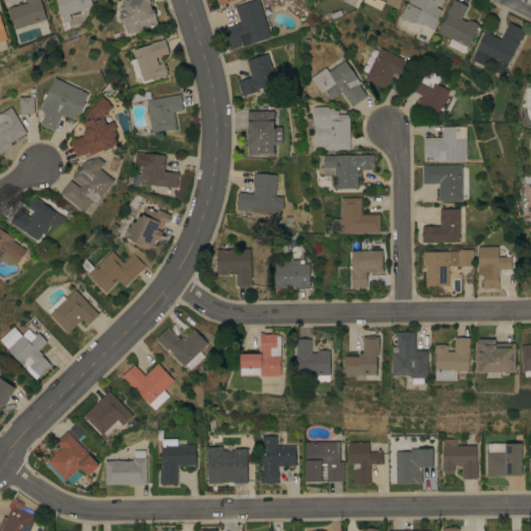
[(42,0),(48,20),(16,30),(10,10),(8,11),(8,8),(10,8),(10,7),(17,5),(17,6),(27,3),(26,0),(42,0)]
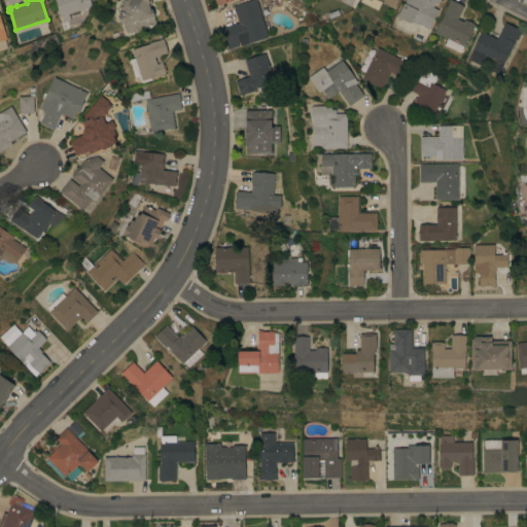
[(91,0),(93,6),(70,13),(72,21),(65,23),(63,16),(61,16),(56,0),(91,0)]
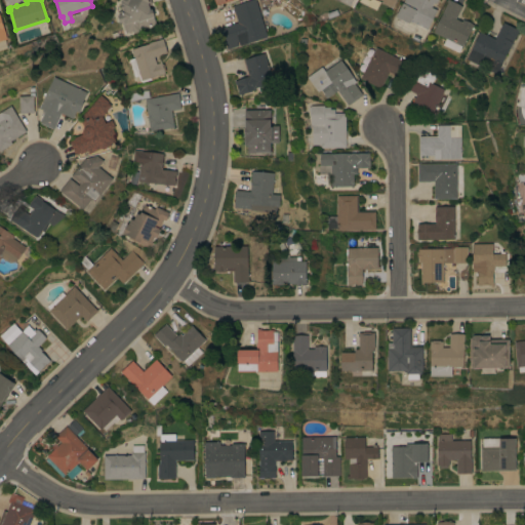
[(151,0),(153,5),(150,5),(151,9),(153,9),(155,17),(157,24),(140,29),(139,32),(134,33),(132,32),(126,34),(123,23),(121,23),(119,15),(122,14),(121,11),(123,10),(121,4),(122,3),(121,1),(122,1),(121,0),(151,0)]
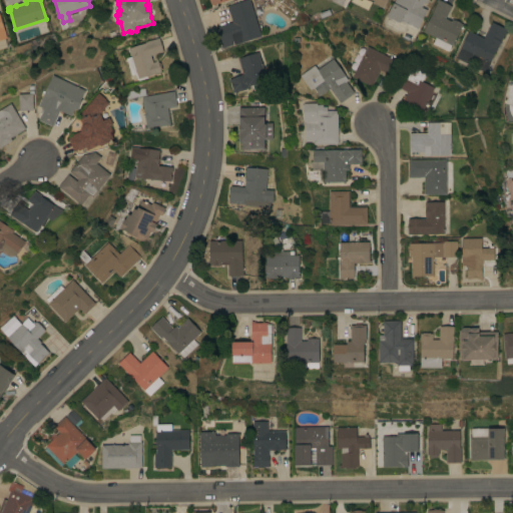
[(242,0),(249,0),(250,3),(251,2),(262,36),(235,45),(234,41),(232,41),(233,45),(222,48),(216,27),(228,23),(223,8),(227,6),(227,5),(239,1),(242,0)]
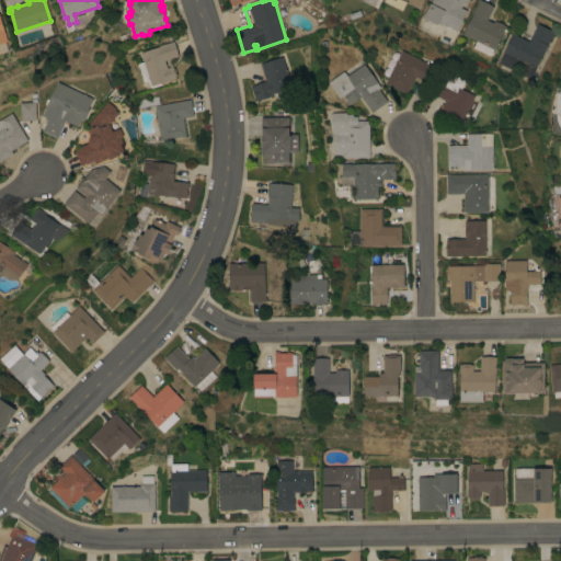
[(424,0),(420,9),(409,3),(407,3),(403,11),(385,1),(385,0),(424,0)]
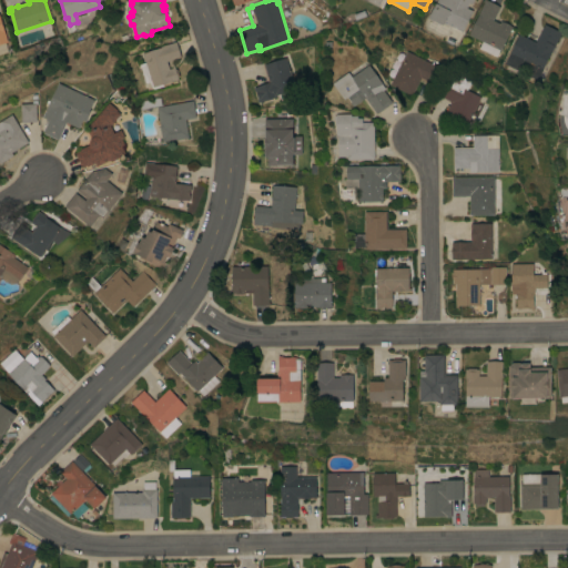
[(474,0),(473,4),(472,3),(468,9),(473,11),(463,32),(444,23),(444,26),(429,18),(438,0),(474,0)]
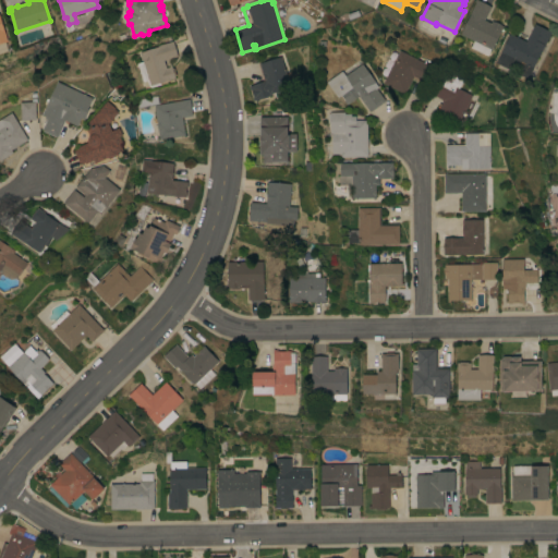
[(477,0),(492,7),(485,20),(492,23),(493,21),(496,23),(496,22),(500,24),(500,25),(504,26),(492,50),(492,49),(488,56),(471,48),(474,41),(461,35),(471,13),(476,2),(474,2),(474,0),(477,0)]
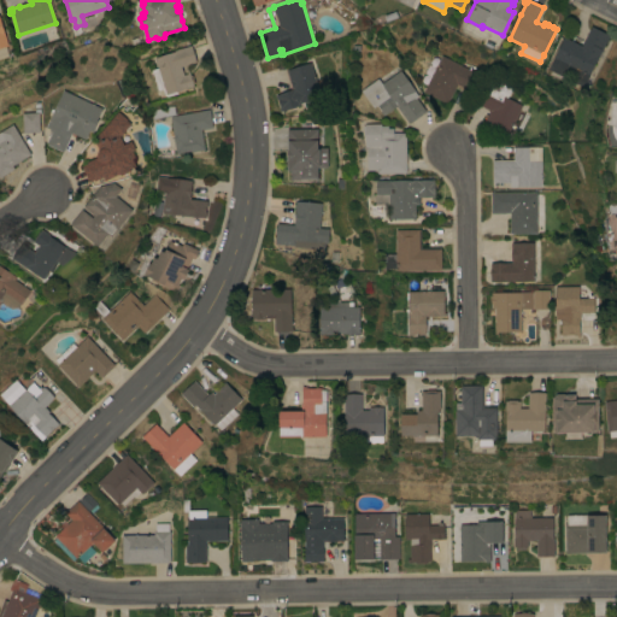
[(0,15),(10,46),(0,48),(0,15)]
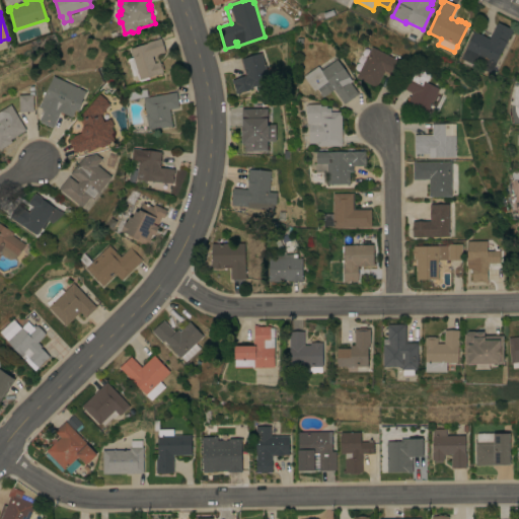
[(513,29),(492,73),(461,59),(466,49),(464,47),(470,34),(472,35),(474,31),(490,39),(498,22),(513,29)]
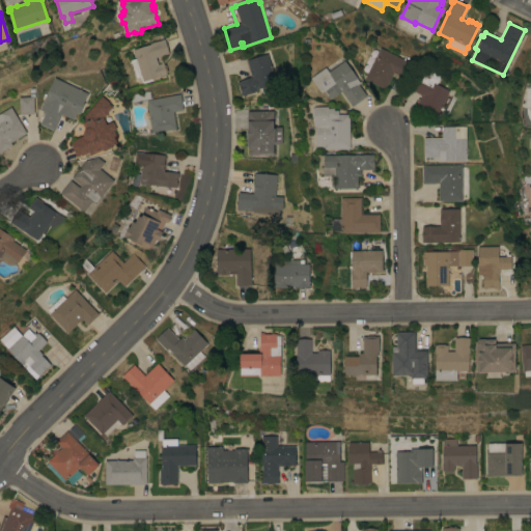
[(140,77),(137,78),(131,60),(137,59),(134,50),(150,45),(150,44),(165,39),(170,54),(157,58),(159,64),(164,63),(165,65),(166,64),(168,72),(167,73),(168,75),(154,79),(154,81),(145,84),(142,82),(140,77)]
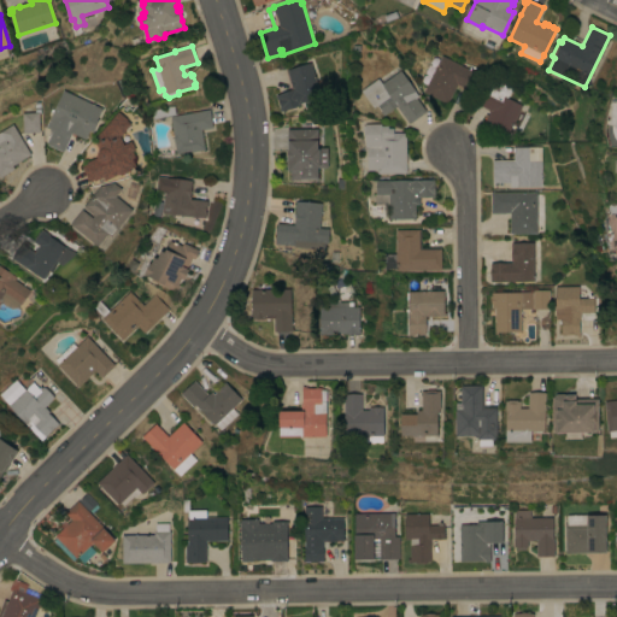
[(483,76),(474,95),(457,87),(447,106),(434,100),(435,98),(423,92),(430,78),(424,75),(432,59),(439,63),(442,56),(483,76)]
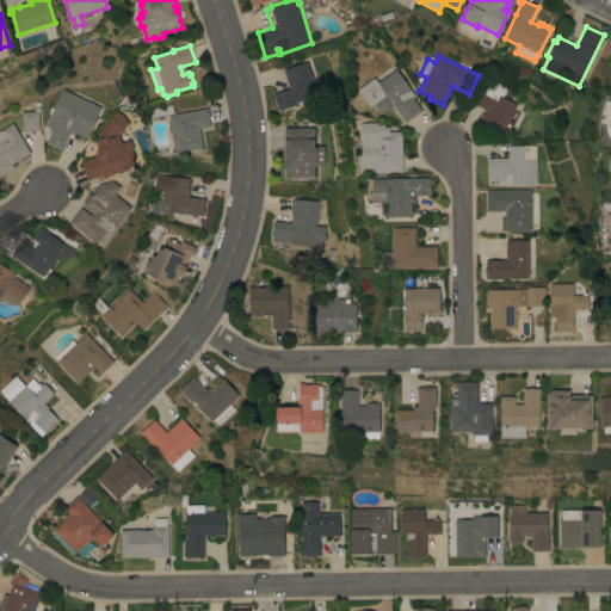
[(308,62),(314,80),(320,78),(322,85),(316,86),(321,103),(301,110),(298,104),(278,111),(277,106),(278,106),(276,98),(275,99),(273,94),(290,90),(284,69),(308,62)]
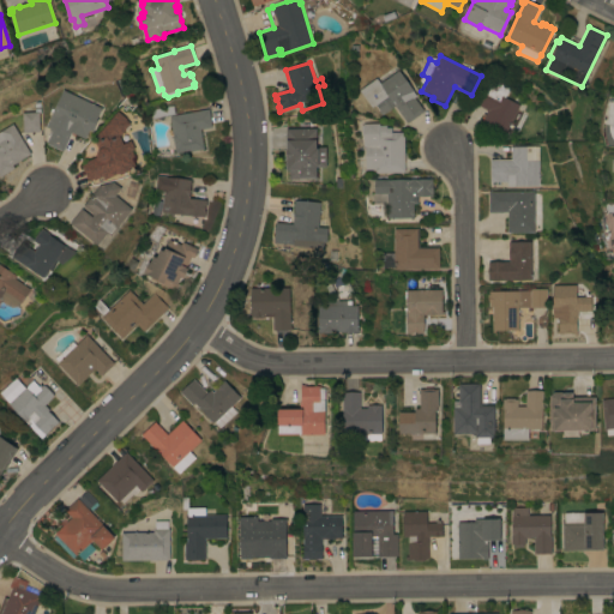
[(414,90),(413,90),(417,96),(415,98),(425,112),(408,124),(395,106),(381,115),(379,112),(380,110),(377,104),(373,108),(360,90),(377,78),(381,84),(399,71),(414,90)]
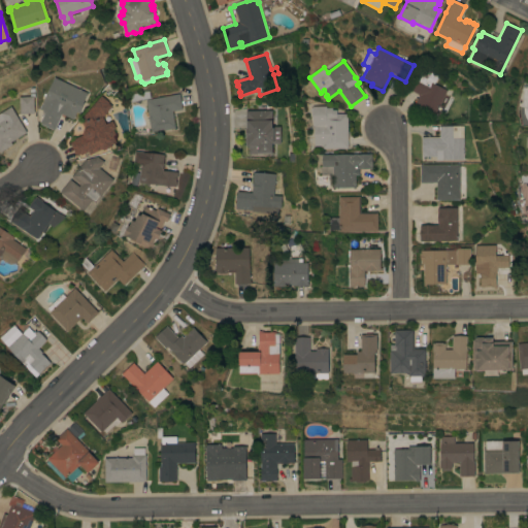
[(420,95),(406,89),(415,73),(418,74),(421,67),(438,76),(434,85),(447,91),(433,119),(413,108),(420,95)]
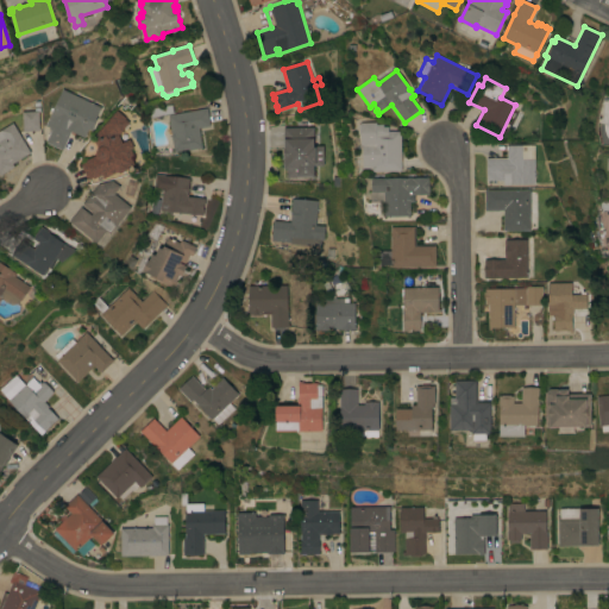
[(102,107),(96,119),(98,119),(93,131),(89,130),(85,138),(71,132),(63,150),(48,143),(49,142),(46,140),(51,131),(49,130),(50,127),(45,125),(62,89),(102,107)]
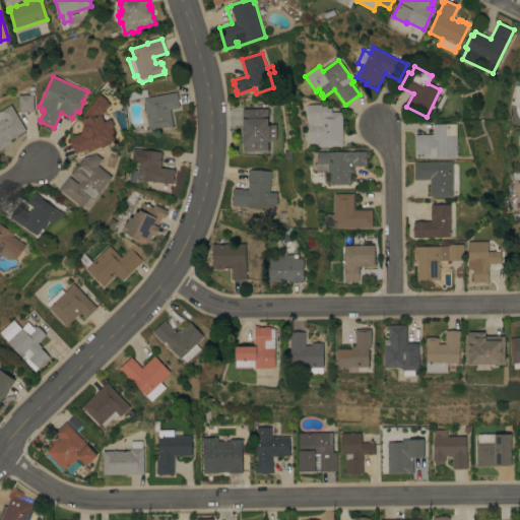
[(146,89),(147,96),(125,101),(123,93),(146,89)]
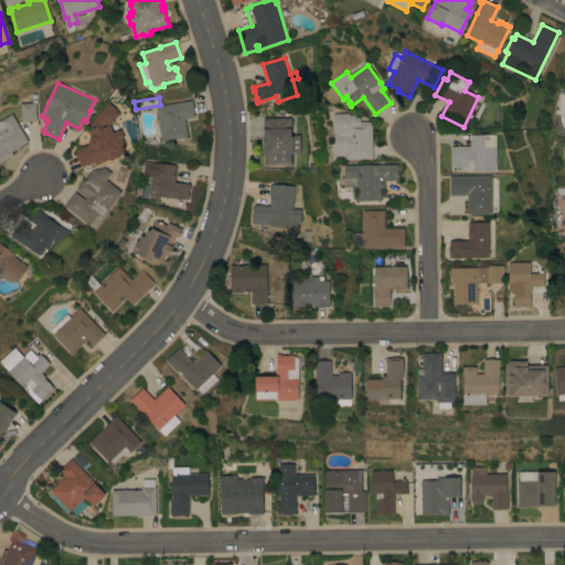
[(21,123),(21,104),(33,103),(32,98),(38,98),(38,104),(36,104),(38,121),(21,123)]
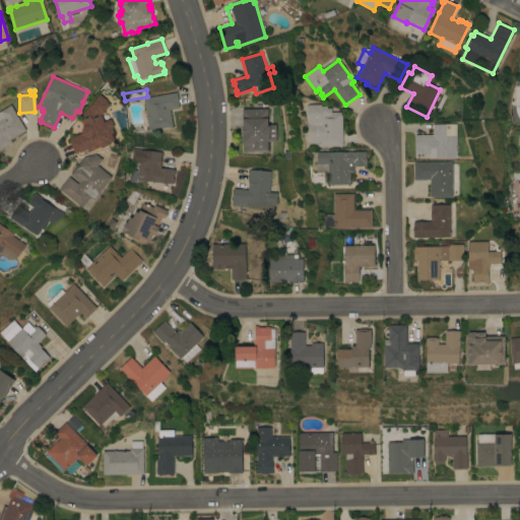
[(177,92),(180,108),(171,110),(174,126),(151,130),(151,129),(149,129),(143,99),(177,92)]
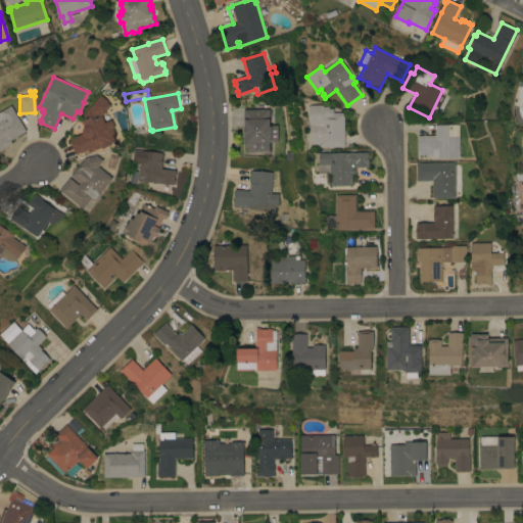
[(101,148),(100,147),(88,153),(87,151),(85,152),(85,150),(80,153),(79,152),(75,154),(67,140),(73,138),(73,137),(82,133),(82,131),(82,130),(83,129),(83,128),(80,121),(83,120),(81,115),(99,94),(106,101),(110,104),(101,115),(104,122),(110,119),(113,127),(111,128),(113,133),(111,134),(114,140),(109,142),(110,144),(101,148)]
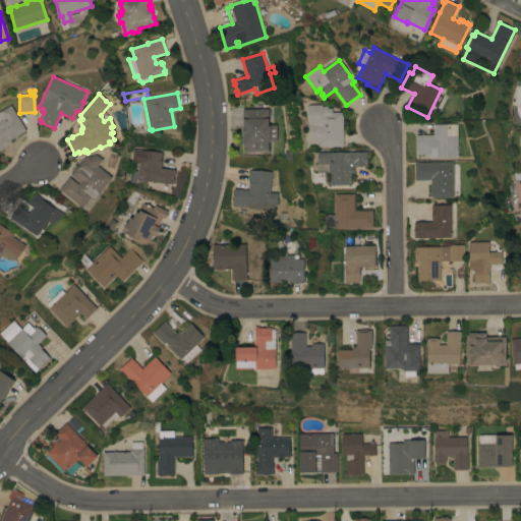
[(24,130),(9,140),(11,142),(0,150),(0,110),(9,105),(24,130)]
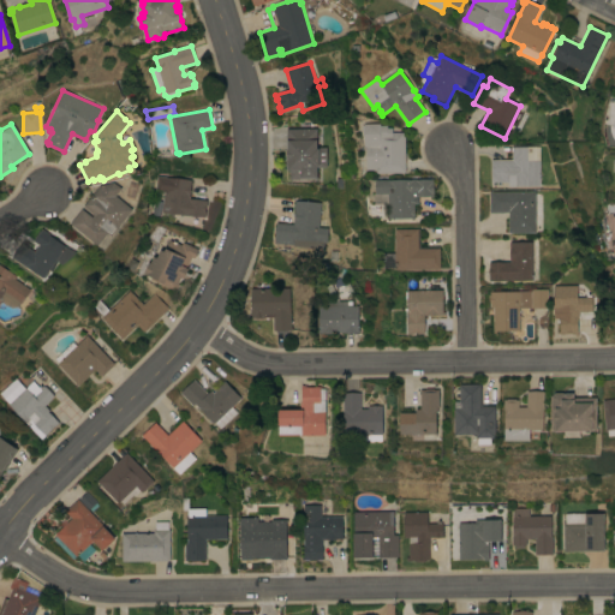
[(406,173),(377,173),(377,171),(368,171),(366,148),(365,148),(364,124),(381,124),(381,126),(388,126),(388,127),(393,127),(393,132),(405,132),(406,173)]
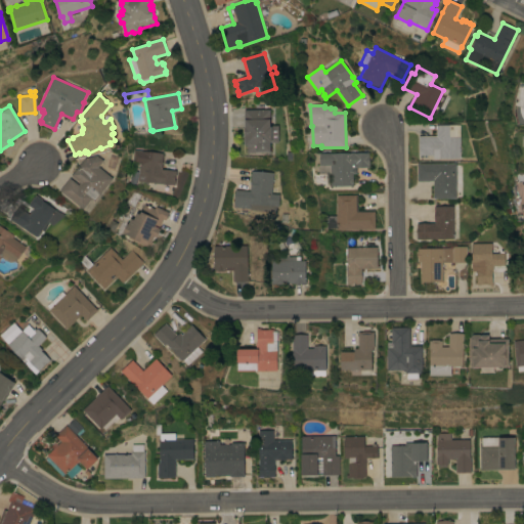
[(270,110),(270,126),(278,126),(278,143),(270,143),(270,150),(271,150),(271,153),(248,153),(248,145),(246,145),(246,144),(245,144),(244,128),(245,128),(245,111),(270,110)]
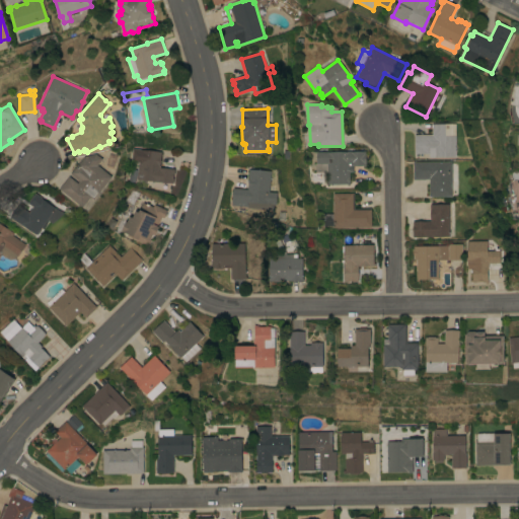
[(456,157),(436,157),(430,157),(430,153),(415,154),(415,135),(432,135),(432,124),(456,124),(456,157)]
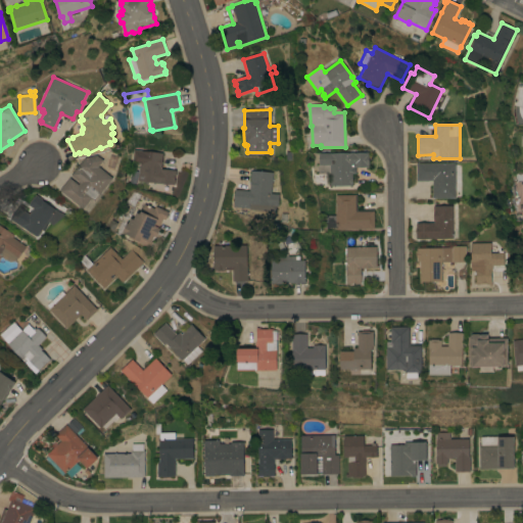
[(134,150),(142,150),(142,151),(161,152),(162,152),(161,170),(177,171),(176,176),(175,180),(176,180),(175,185),(138,181),(140,163),(133,162),(134,150)]
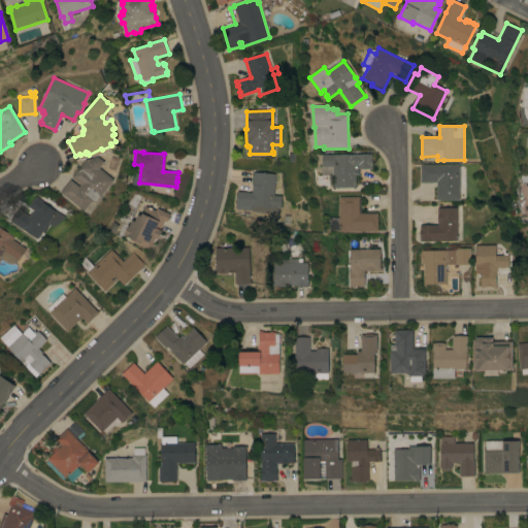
[(354,155),(354,154),(357,154),(357,155),(371,155),(371,156),(372,156),(372,167),(372,169),(370,169),(370,168),(357,169),(357,167),(356,167),(356,178),(356,187),(356,189),(354,189),(354,188),(334,188),(334,175),(322,175),(322,166),(323,166),(323,155),(354,155)]
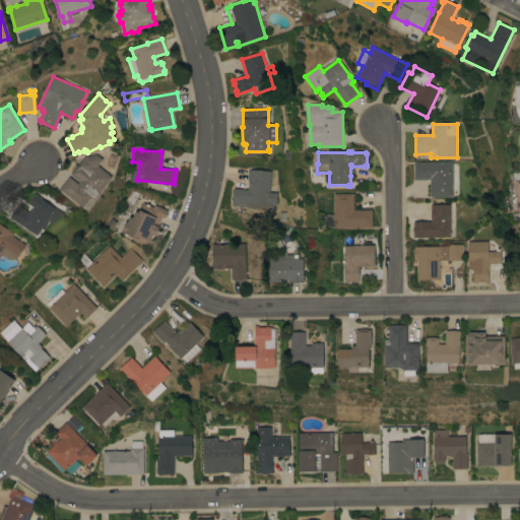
[(99,166),(113,177),(94,200),(91,197),(83,207),(60,189),(70,177),(78,184),(80,182),(71,175),(85,156),(96,154),(104,159),(99,166)]
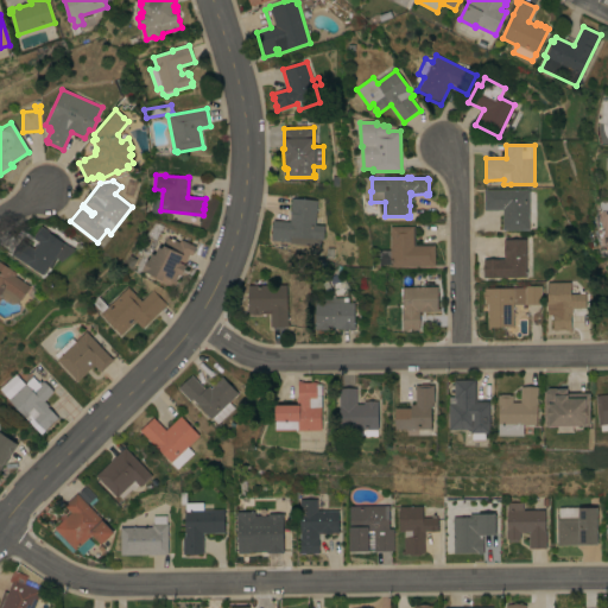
[(530,190),(530,229),(504,230),(502,210),(485,210),(485,190),(530,190)]
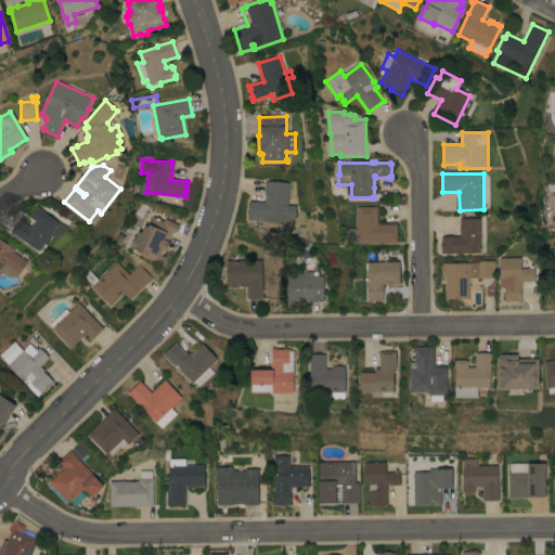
[(288,198),(294,198),(293,224),(266,222),(266,217),(263,217),(262,220),(250,220),(248,220),(249,213),(247,213),(247,204),(249,204),(249,202),(265,203),(267,181),(289,183),(288,198)]
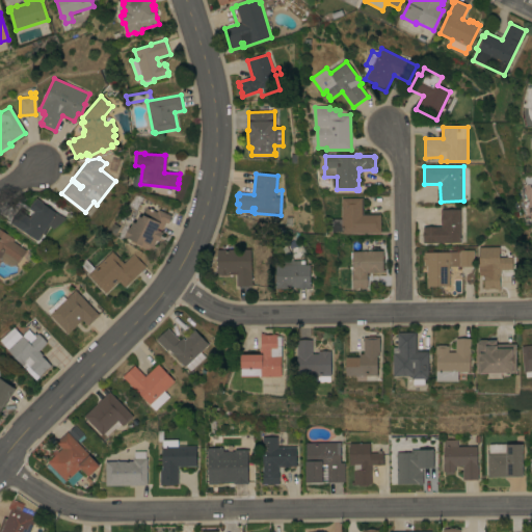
[(136,211),(128,206),(135,194),(143,197),(136,211)]
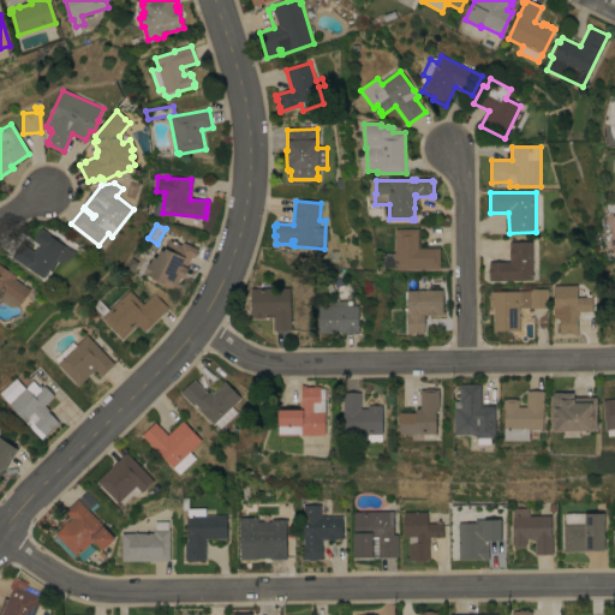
[(46,231),(45,232),(77,252),(63,266),(59,262),(54,272),(51,269),(45,279),(29,267),(29,268),(12,257),(22,243),(35,251),(40,245),(34,240),(36,238),(35,238),(40,231),(40,232),(42,228),(46,231)]
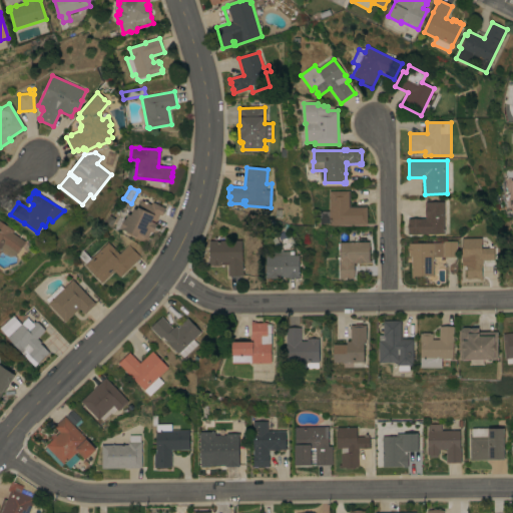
[(330,224),(330,223),(321,223),(321,211),(330,211),(330,191),(350,191),(351,206),(367,206),(367,224),(330,224)]
